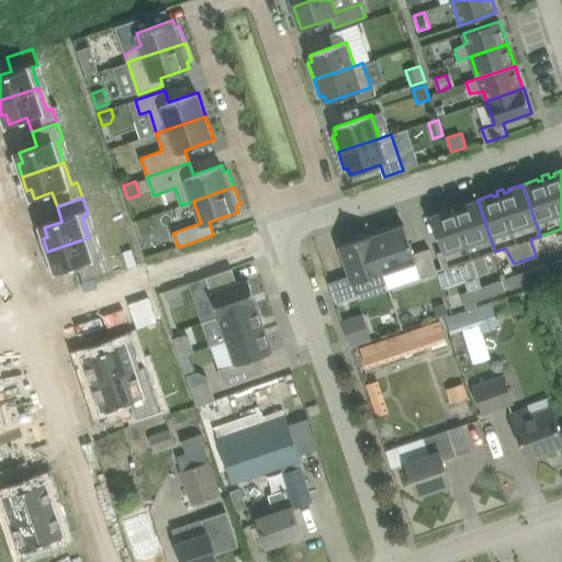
[(448,210),(431,215),(444,250),(438,253),(442,267),(437,269),(438,272),(444,288),(464,280),(469,291),(472,290),(482,287),(479,276),(491,271),(485,255),(495,251),(478,200),(463,204),(463,206),(459,208),(458,203),(451,206),(452,211),(448,212),(448,210)]
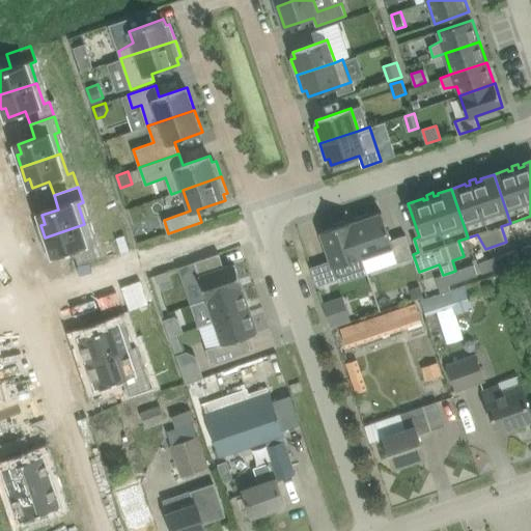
[(413,254),(406,234),(391,240),(382,212),(369,216),(368,213),(355,218),(356,221),(352,222),(352,221),(351,222),(362,257),(392,247),(398,262),(414,257),(413,254)]
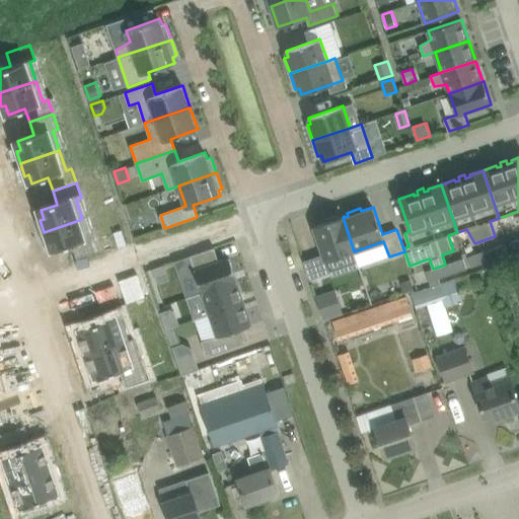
[(340,218),(339,215),(325,219),(326,222),(313,226),(323,254),(304,261),(310,280),(331,272),(327,261),(354,251),(343,217),(340,218)]
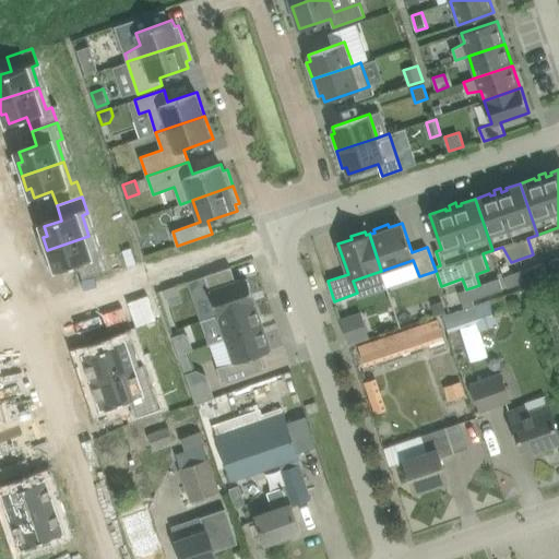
[(96,258),(88,236),(47,250),(51,264),(56,263),(59,272),(76,266),(82,281),(107,272),(102,256),(96,258)]
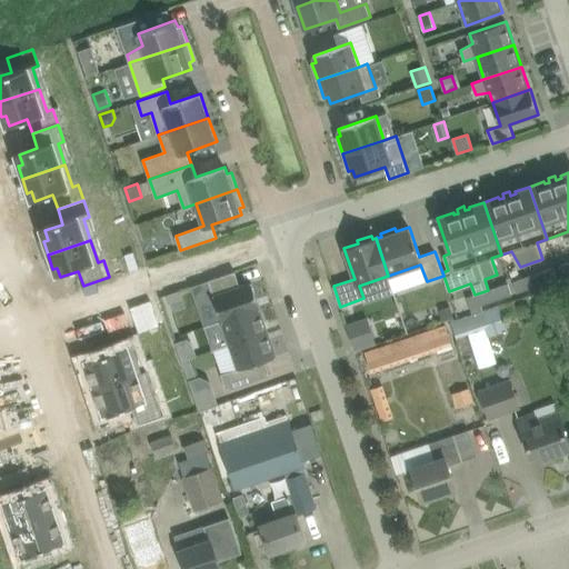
[(559,266),(562,277),(568,275),(568,262),(559,266)]
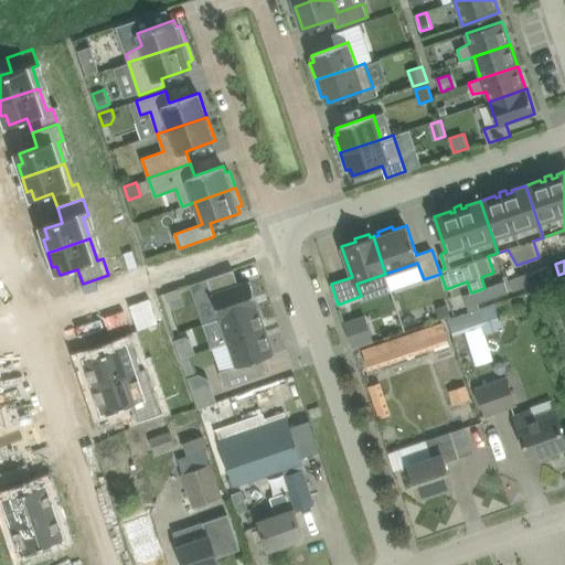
[(544,280),(554,277),(550,266),(540,269),(544,280)]
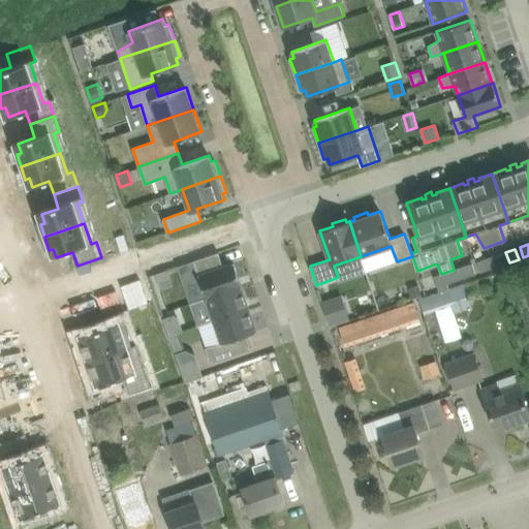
[(190,303),(190,304),(241,286),(242,287),(242,286),(235,262),(223,267),(219,252),(194,260),(207,297),(190,303)]
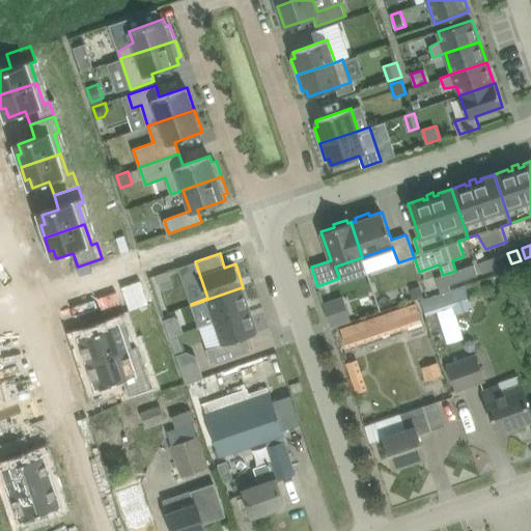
[(498,256),(502,267),(511,263),(507,253),(498,256)]
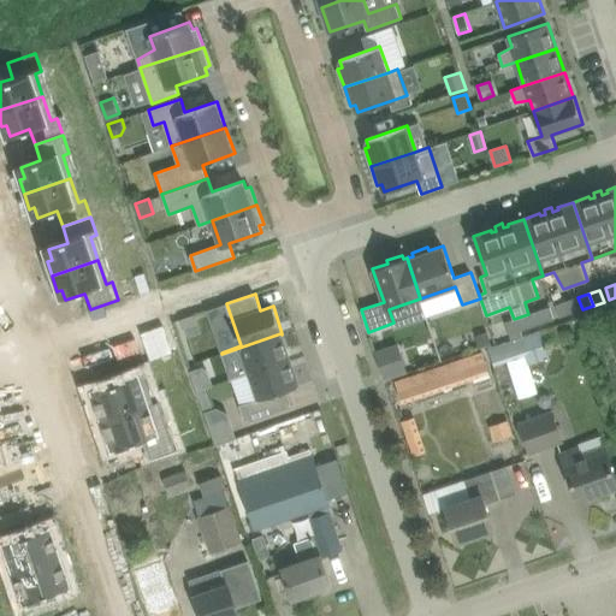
[(578,297),(567,301),(570,313),(582,309),(578,297)]
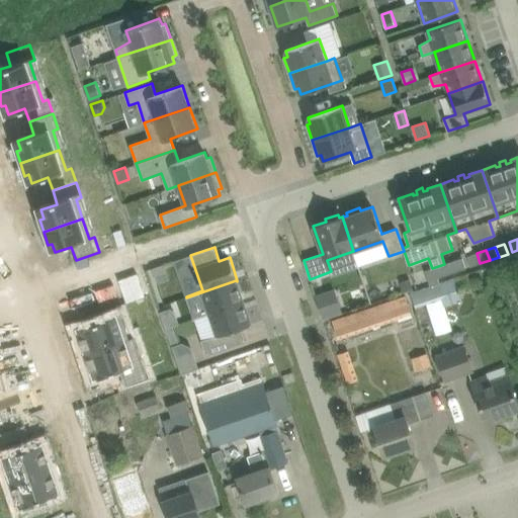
[(470,266),(480,263),(477,253),(467,256),(470,266)]
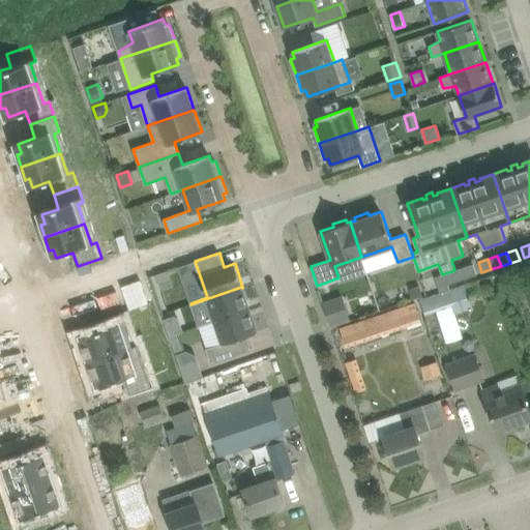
[(468,277),(477,274),(473,264),(464,267),(468,277)]
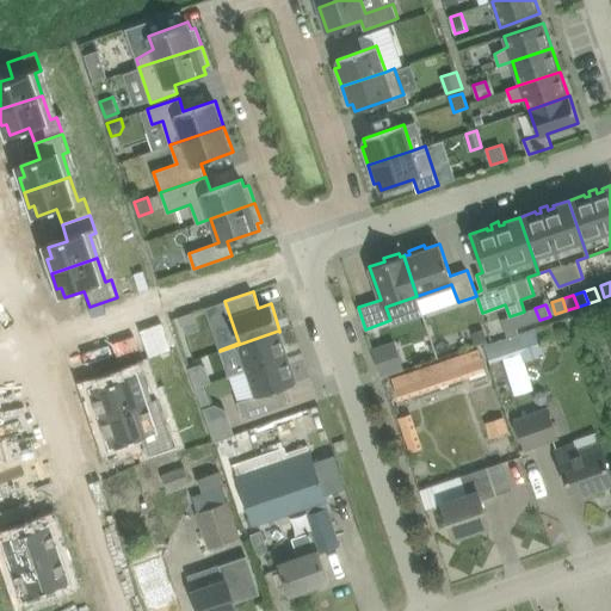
[(535,308),(524,312),(529,323),(539,320),(535,308)]
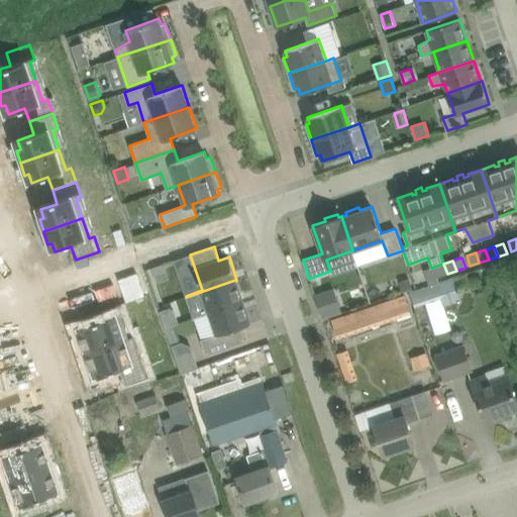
[(443,264),(434,267),(438,277),(447,274),(443,264)]
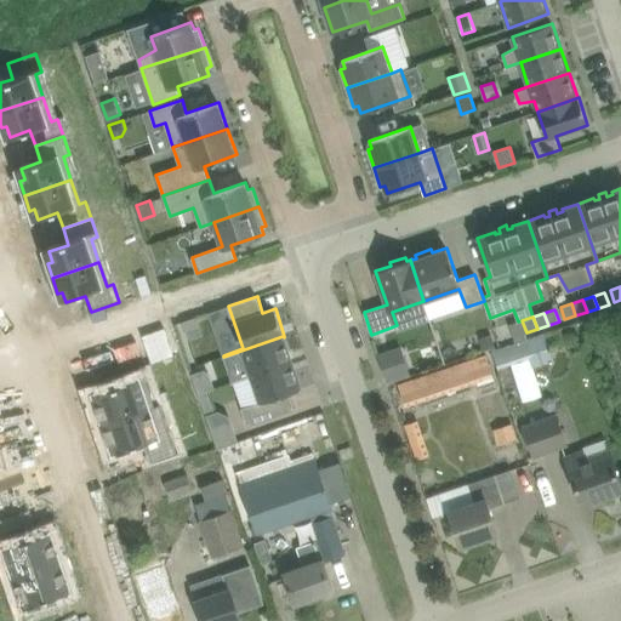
[(514,336),(527,332),(522,320),(518,322),(511,324),(514,336)]
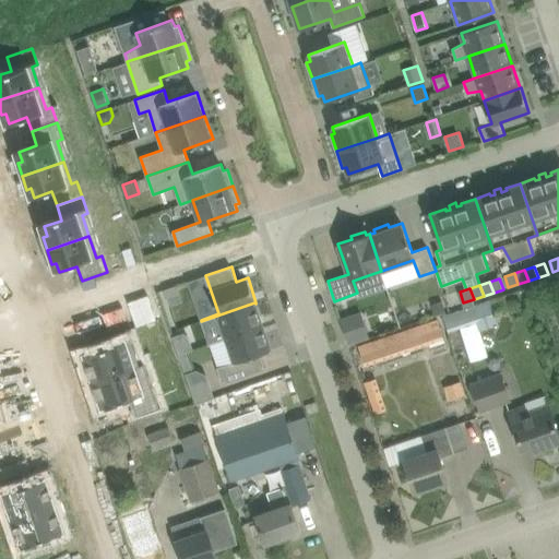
[(490,300),(442,317),(448,332),(496,317),(490,300)]
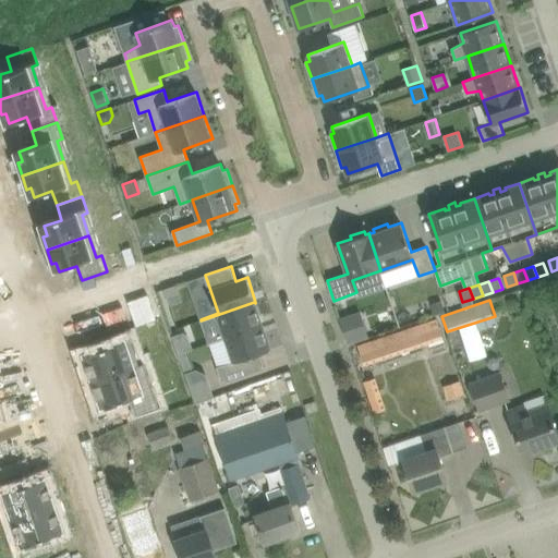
[(431,304),(434,314),(445,311),(441,301),(431,304)]
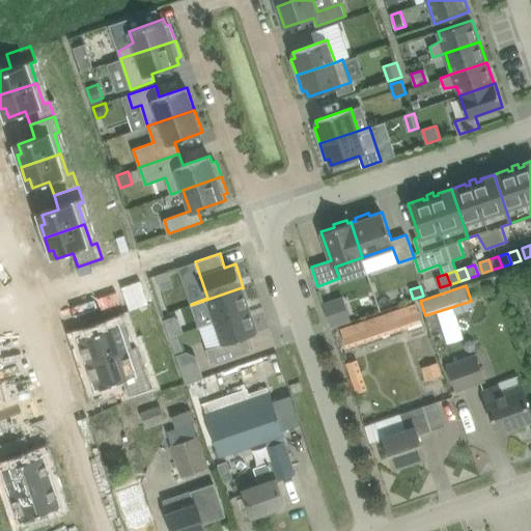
[(250,309),(243,288),(242,287),(191,305),(207,300),(215,320),(198,326),(198,327),(250,309)]
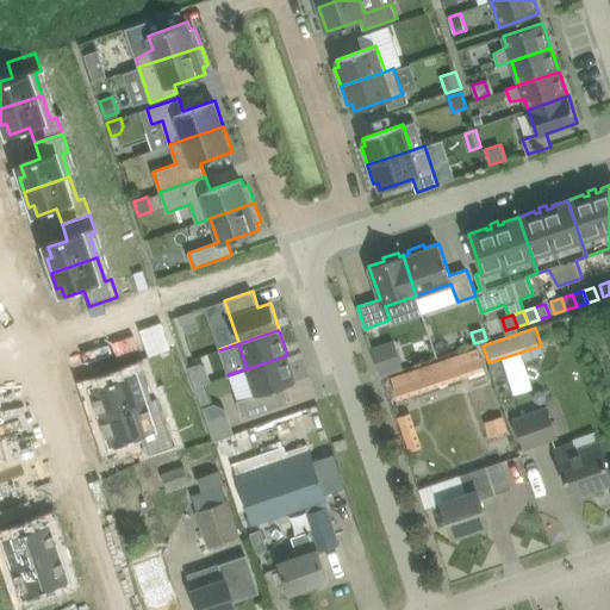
[(478,348),(391,378),(398,399),(485,369),(478,348)]
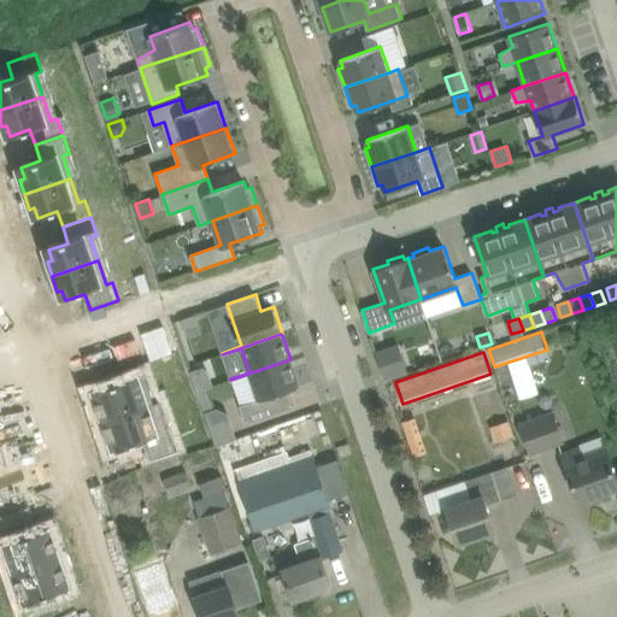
[(401,353),(378,360),(385,378),(407,370),(401,353)]
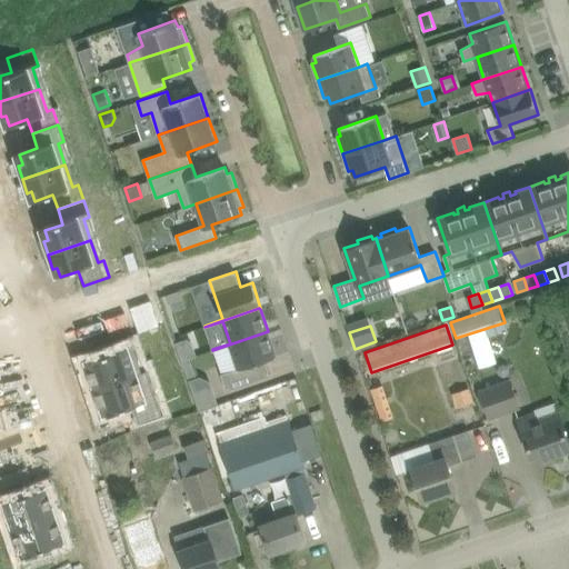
[(276,357),(268,331),(212,350),(213,351),(231,345),(238,368),(221,373),(227,391),(271,376),(266,360),(276,357)]
